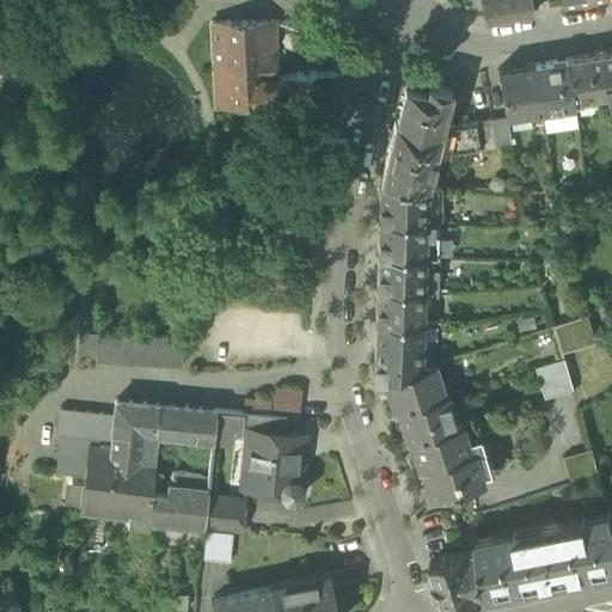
[(534,14),(531,0),(481,0),(487,24),(534,14)]
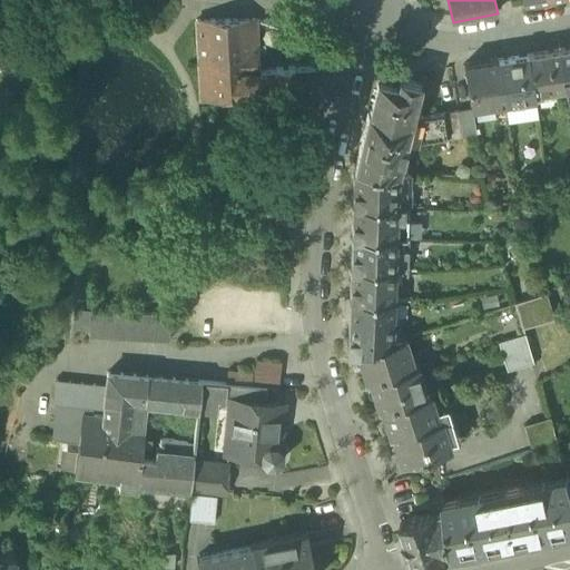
[(198,21),(202,102),(244,100),(244,101),(317,95),(316,71),(296,72),(295,70),(278,71),(278,74),(259,75),(257,21),(198,21)]
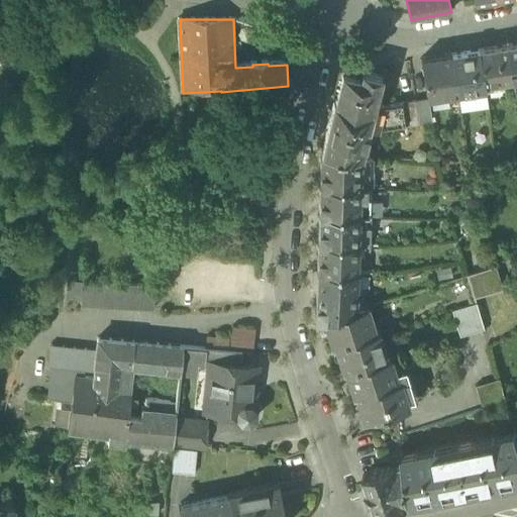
[(268,40),(285,43),(284,34),(279,33),(270,30),(268,40)]
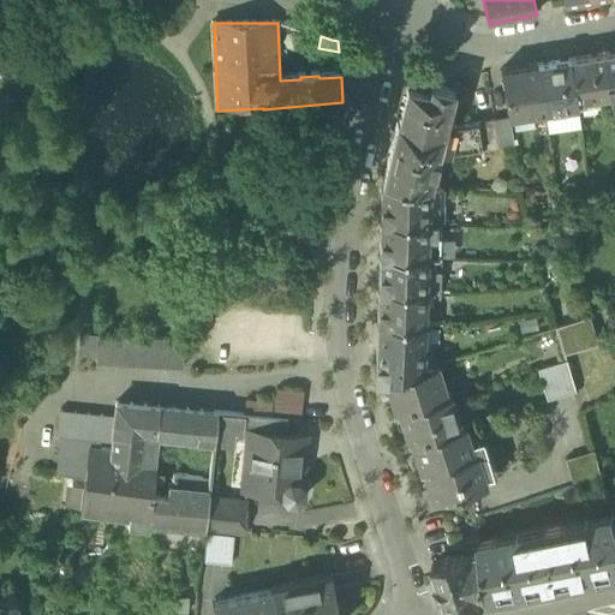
[(610,99),(614,97),(614,53),(604,55),(610,99)]
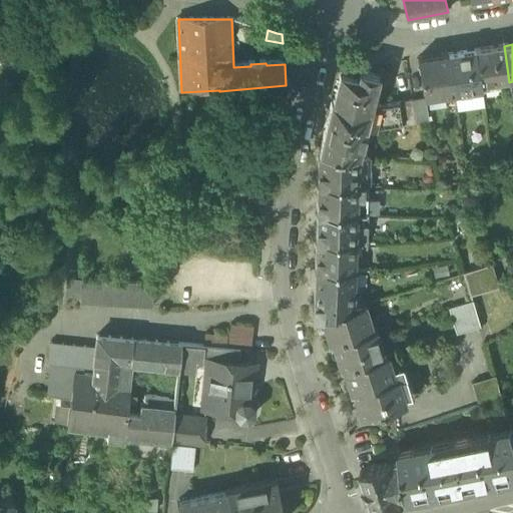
[(482,86),(509,82),(504,46),(476,51),(482,86)]
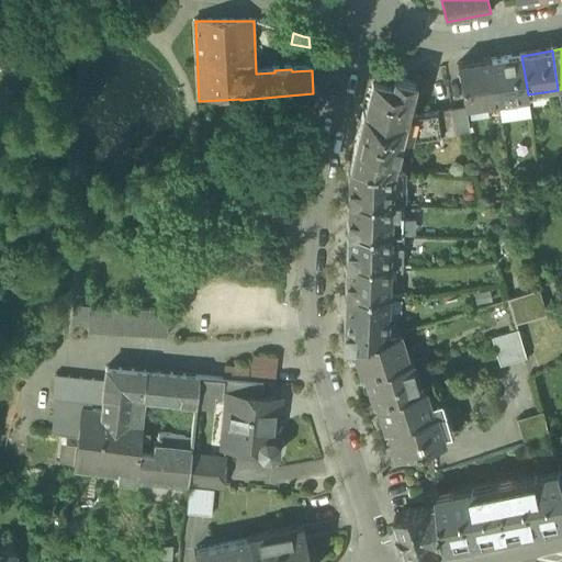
[(529,100),(528,94),(521,56),(491,60),(498,104),(529,100)]
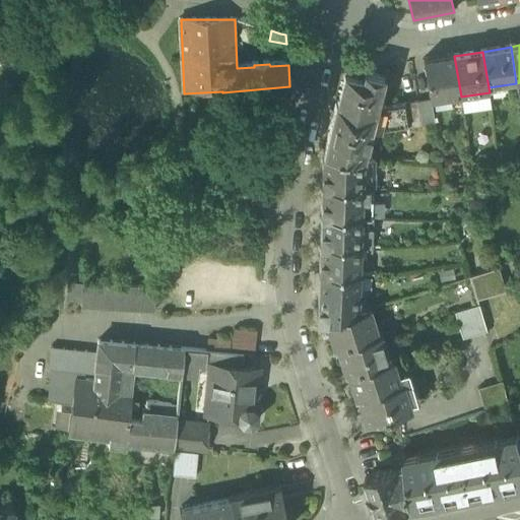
[(451,98),(461,96),(454,56),(425,61),(431,101),(431,102),(432,102),(434,101),(451,98)]
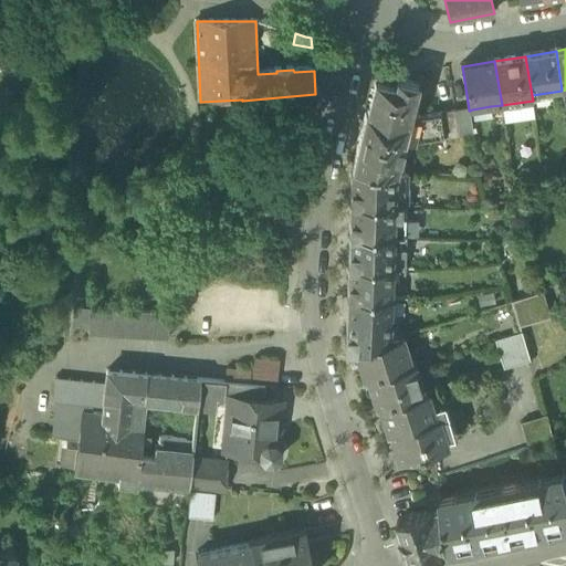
[(397,174),(404,146),(407,132),(410,121),(417,91),(418,84),(397,80),(396,85),(375,81),(367,113),(366,113),(352,173),(397,174)]
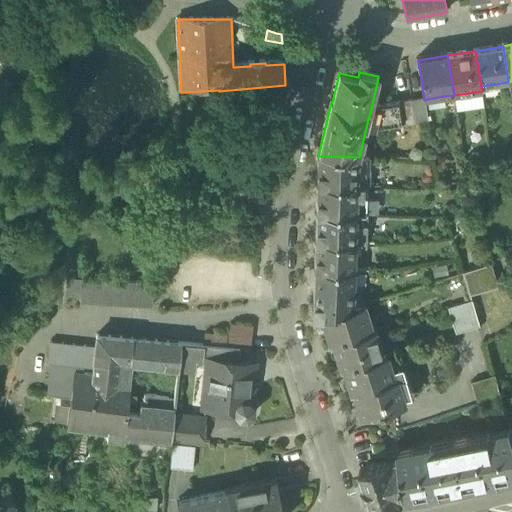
[(482,91),(454,95),(457,113),(484,109),(482,91)]
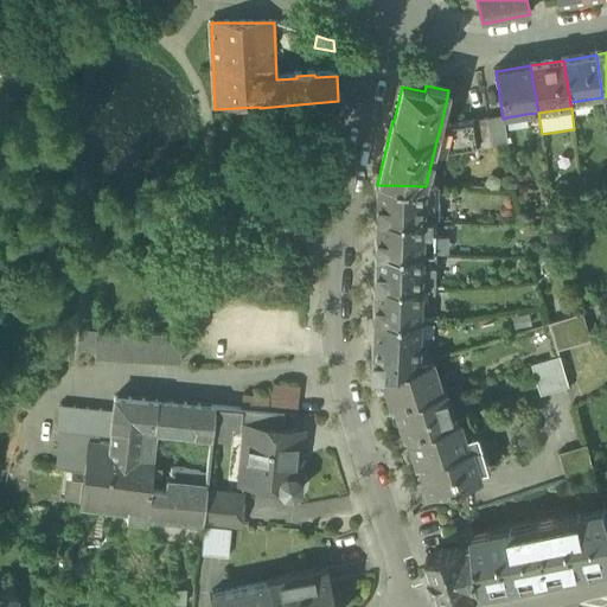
[(526,114),(506,117),(509,132),(529,128),(526,114)]
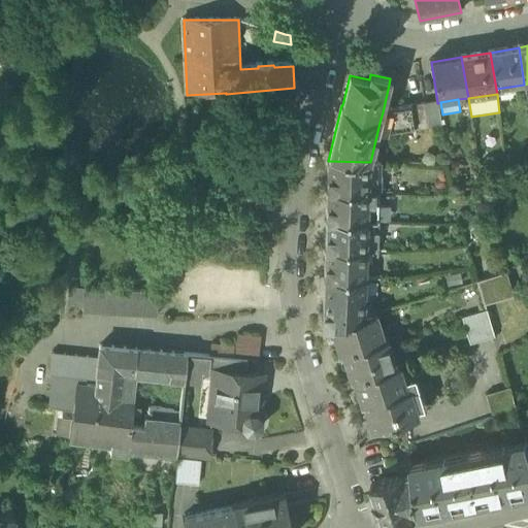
[(437,102),(425,105),(429,129),(442,127),(438,103),(437,103),(437,102)]
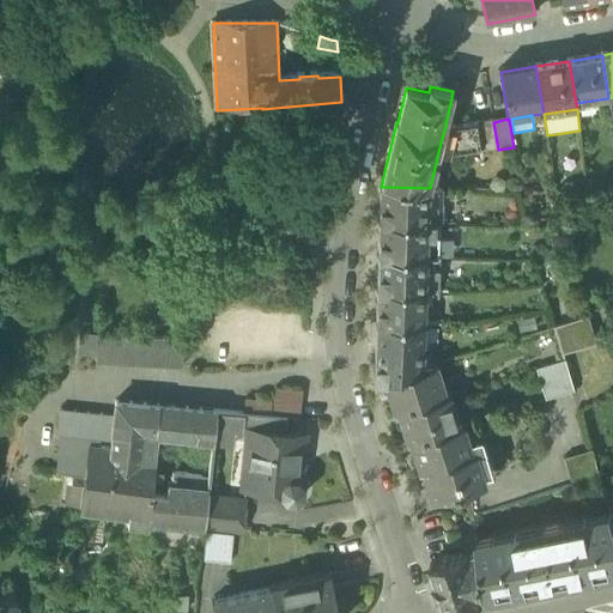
[(481,152),(498,150),(493,122),(477,125),(481,152)]
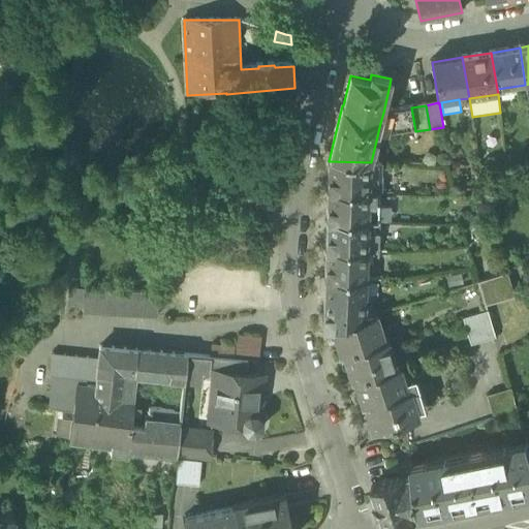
[(411,107),(390,111),(386,122),(380,123),(377,136),(415,131),(411,107)]
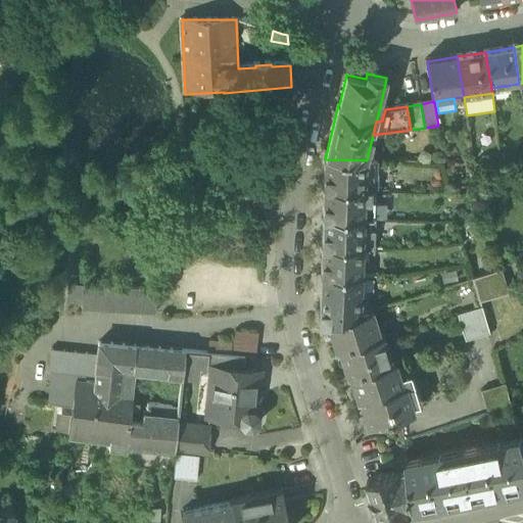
[(379,111),(376,122),(382,121),(385,109),(379,111)]
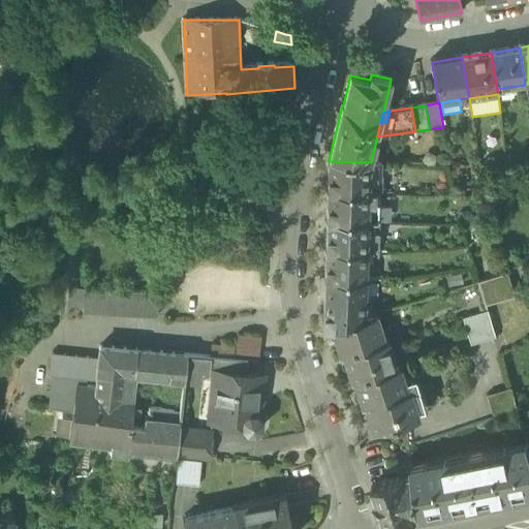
[(381,163),(371,162),(329,161),(328,190),(369,191),(369,176),(381,176),(381,163)]
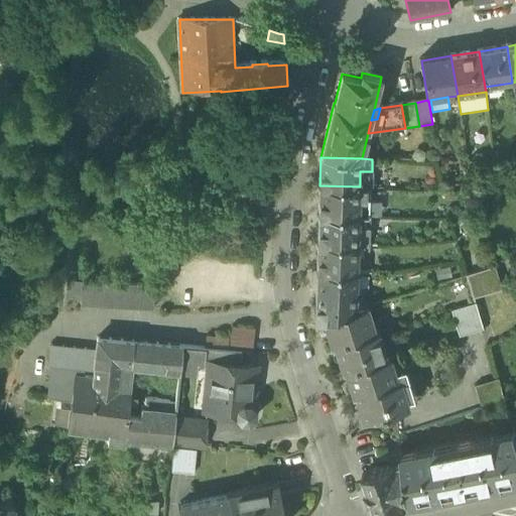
[(375,171),(372,171),(360,171),(360,186),(371,186),(374,187),(375,171)]
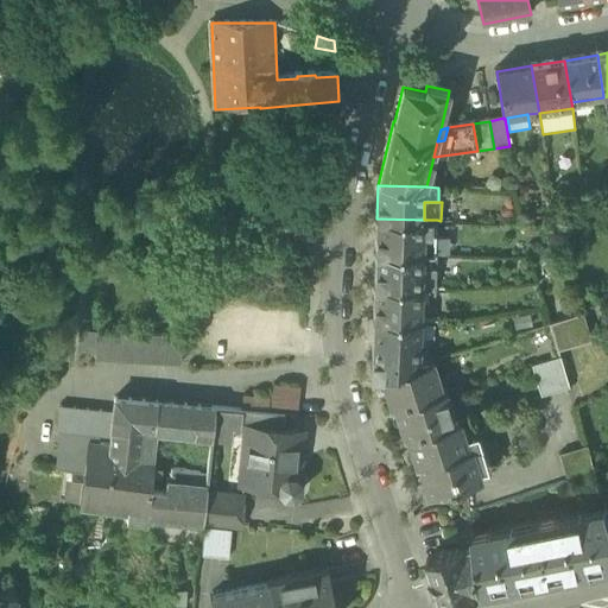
[(436,253),(437,220),(424,220),(377,219),(375,252),(436,253)]
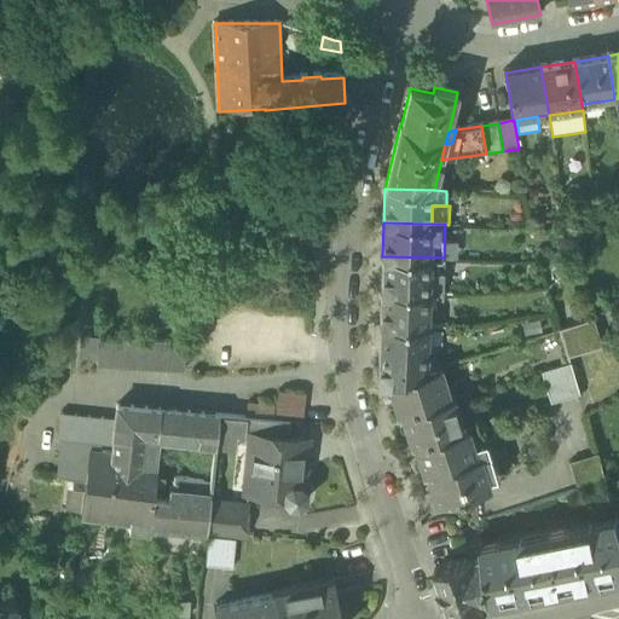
[(443,291),(444,258),(382,256),(381,290),(443,291)]
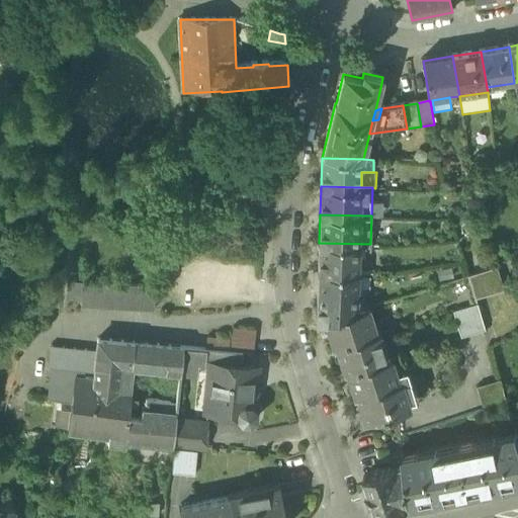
[(370,256),(370,244),(319,243),(318,271),(358,272),(358,256),(370,256)]
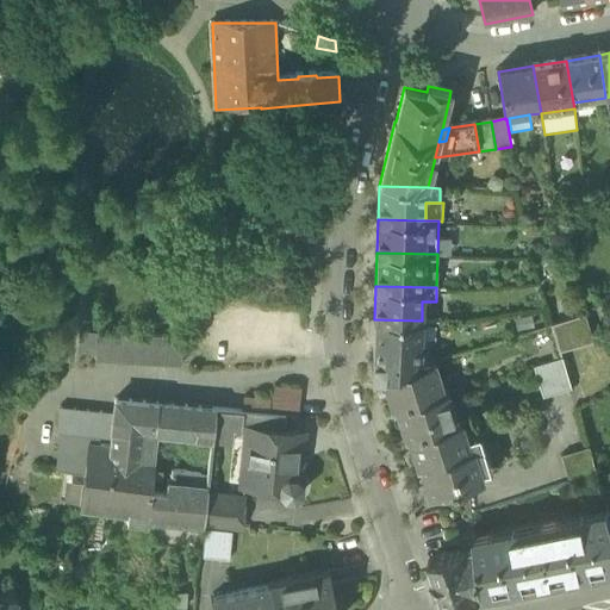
[(534,325),(531,311),(514,315),(516,329),(534,325)]
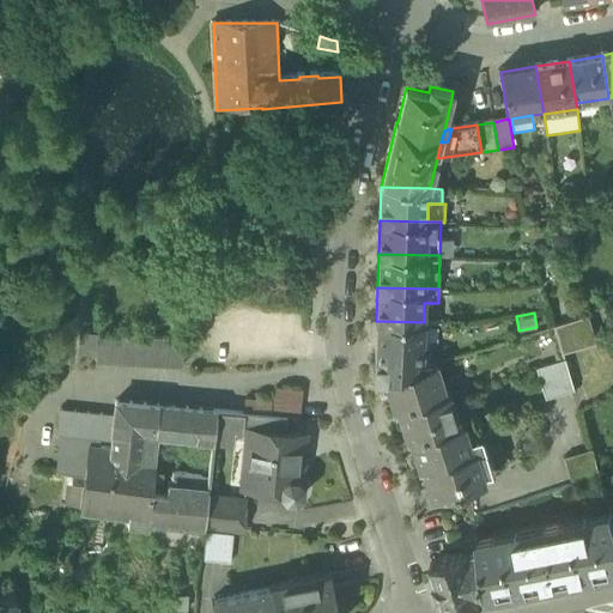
[(554,325),(563,352),(592,344),(583,315),(554,325)]
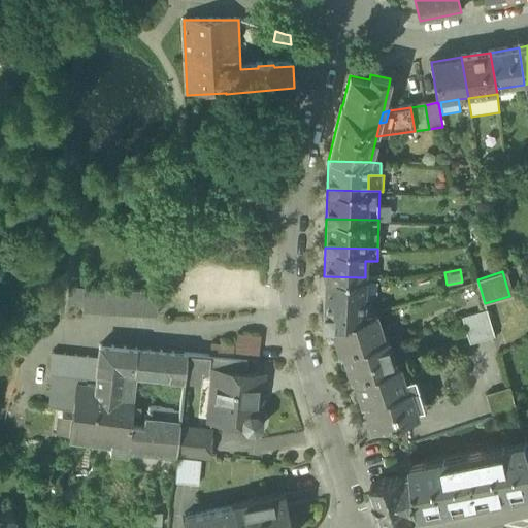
[(364,306),(365,277),(324,276),(322,328),(331,325),(369,312),(369,306),(364,306)]
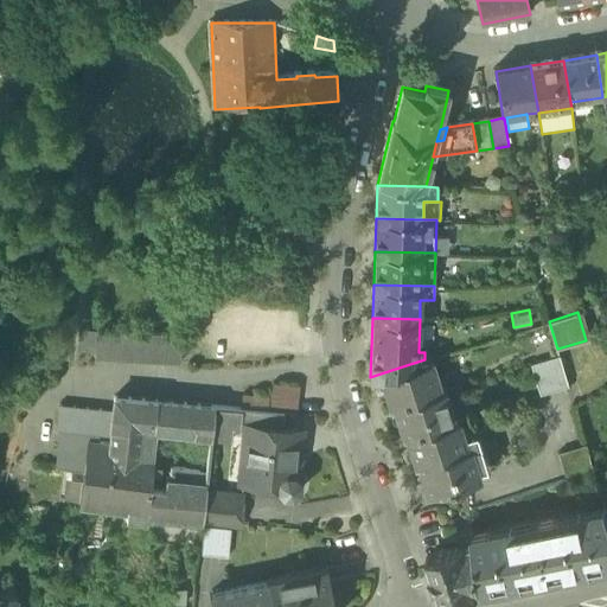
[(78,350),(94,351),(94,330),(80,330),(78,350)]
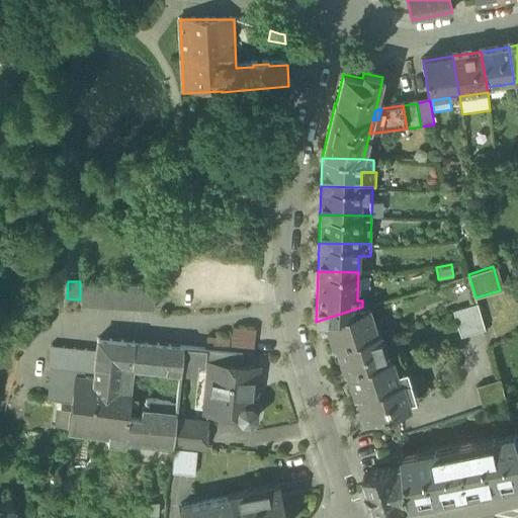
[(79,306),(152,310),(154,285),(80,281),(80,299),(79,306)]
